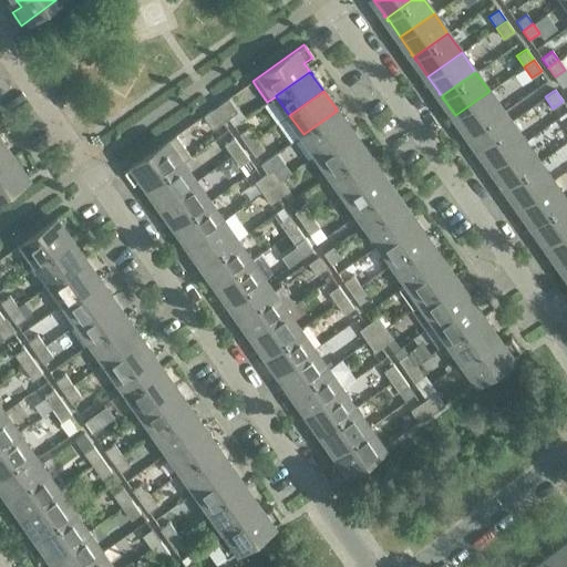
[(504,112),(490,91),(455,115),(467,132),(466,133),(467,134),(467,133),(470,135),(504,112)]
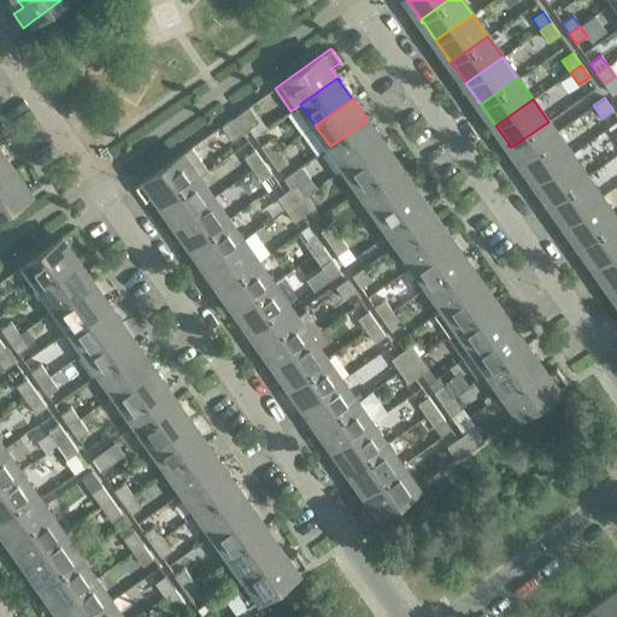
[(239,115),(248,128),(259,121),(248,106),(239,115)]
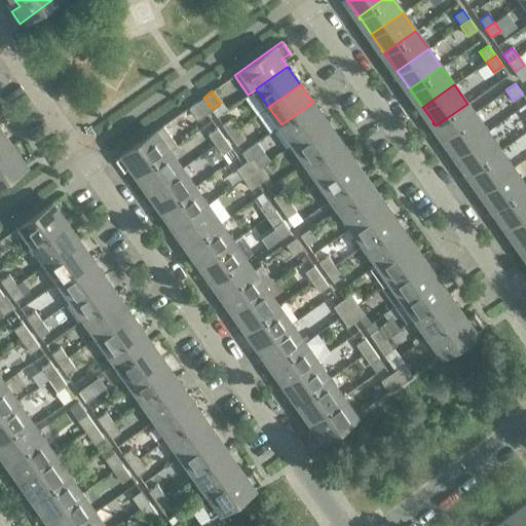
[(197,119),(205,113),(197,101),(188,108),(197,119)]
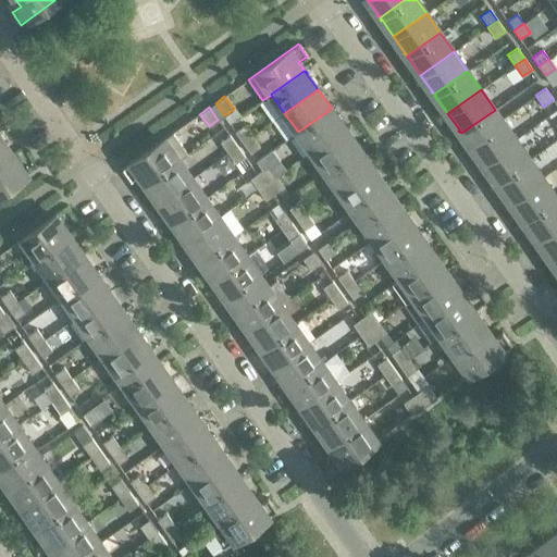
[(332,110),(331,109),(298,132),(291,137),(304,157),(311,151),(345,128),(333,111),(334,111),(333,110),(332,110)]
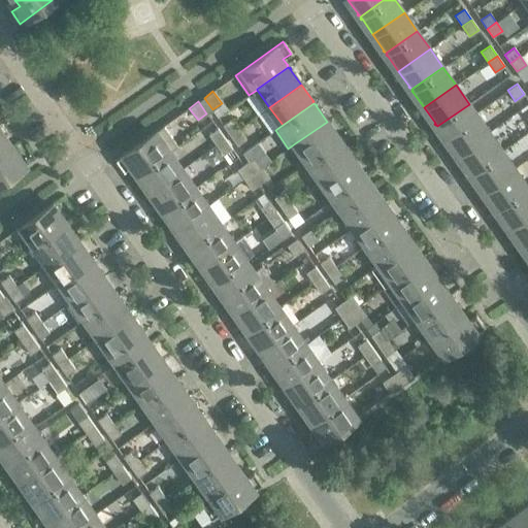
[(489,132),(475,113),(443,135),(446,137),(444,138),(446,139),(446,138),(457,155),(489,132)]
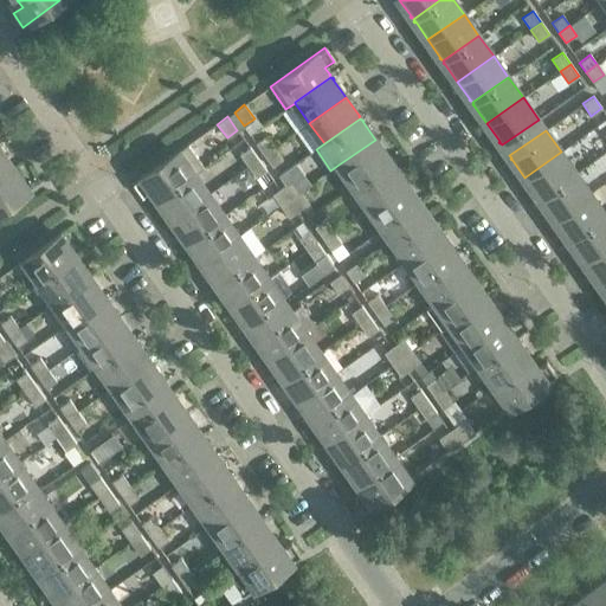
[(265,136),(256,143),(264,155),(274,148),(265,136)]
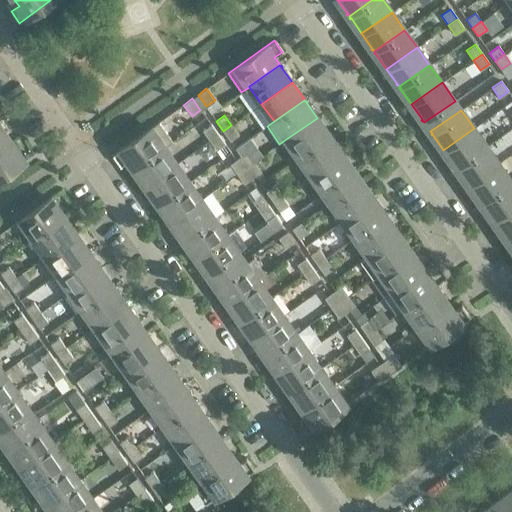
[(327,133),(317,118),(286,139),(299,157),(329,135),(328,134),(329,133),(328,132),(327,133)]
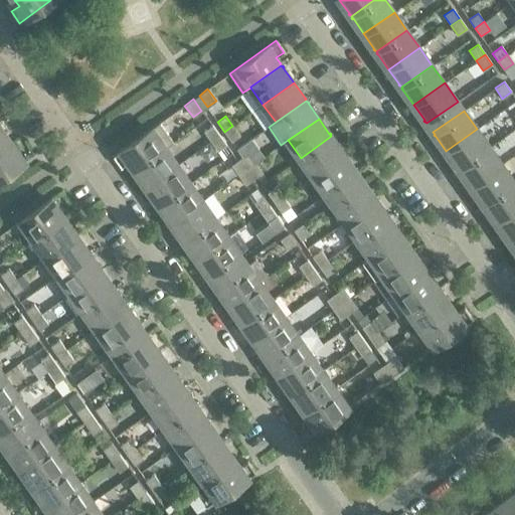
[(173,142),(159,123),(113,156),(121,167),(129,162),(132,166),(131,167),(132,168),(133,167),(134,169),(165,147),(165,148),(173,142)]
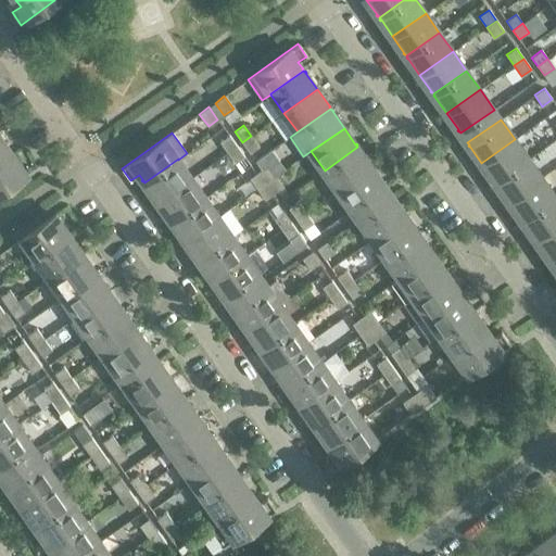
[(237,146),(229,135),(219,141),(227,152),(237,146)]
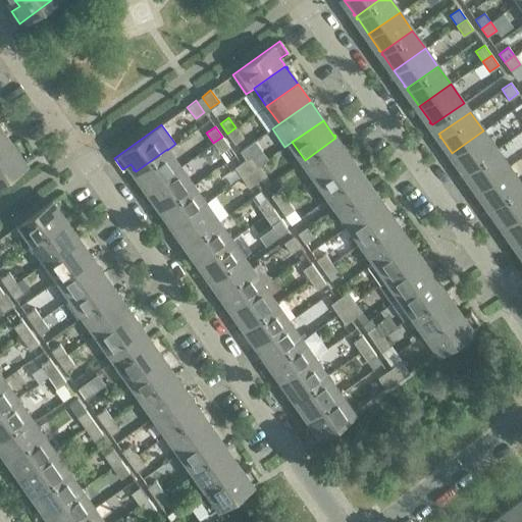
[(243,138),(236,127),(227,134),(235,144),(243,138)]
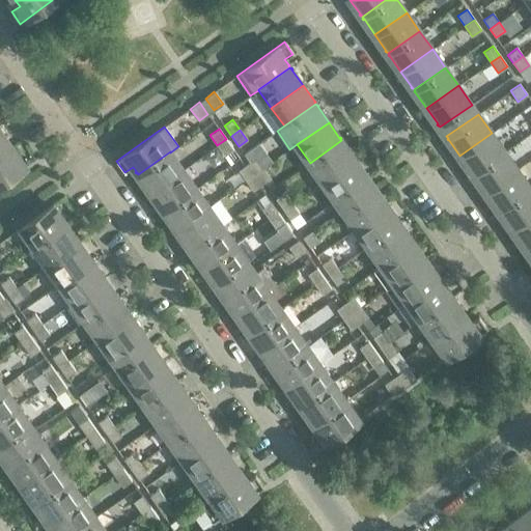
[(9,144),(0,131),(0,154),(11,146),(10,145),(10,144),(10,143),(9,144)]
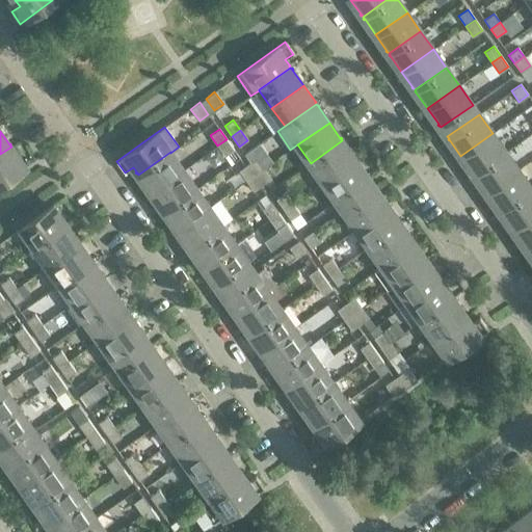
[(505,152),(493,133),(460,156),(472,171),(471,171),(472,173),(473,173),(474,174),(505,152)]
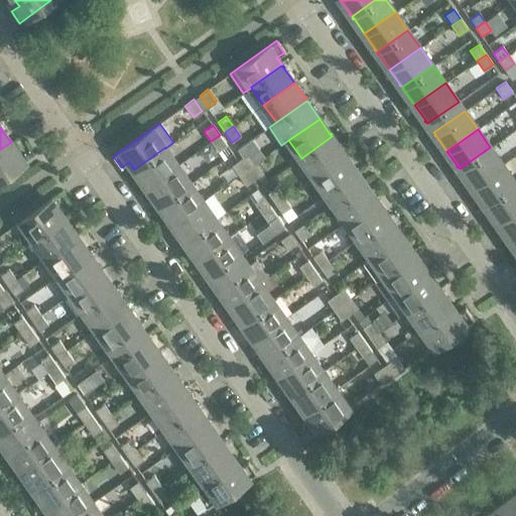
[(227,145),(220,135),(211,141),(218,151),(227,145)]
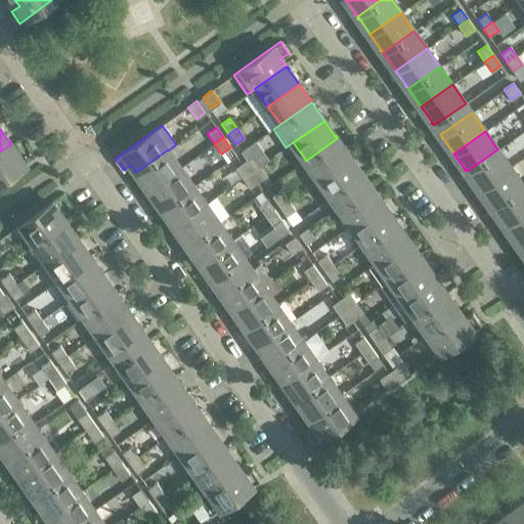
[(338,140),(337,138),(306,161),(318,178),(350,157),(339,141),(340,140),(339,139),(338,140)]
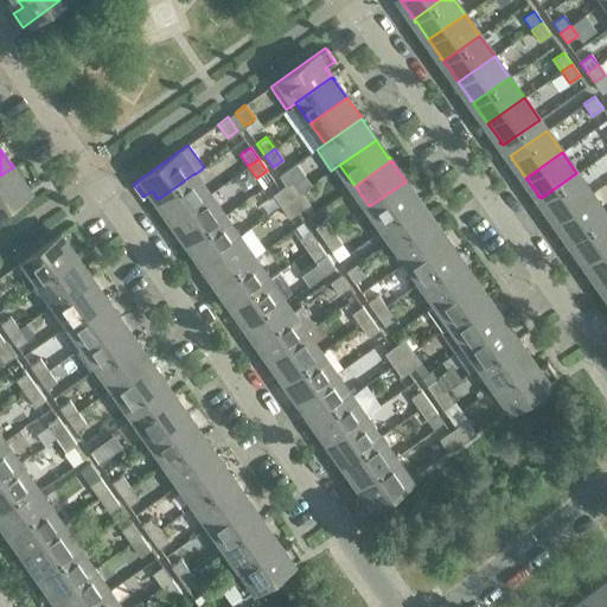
[(14,170),(13,167),(0,176),(0,209),(29,190),(14,171),(16,170),(14,168),(14,170)]
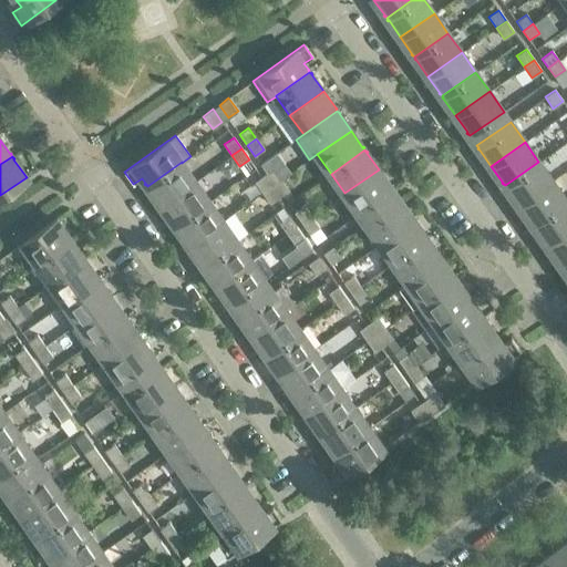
[(195,182),(182,163),(182,162),(147,186),(148,187),(147,188),(148,189),(150,188),(161,205),(195,182)]
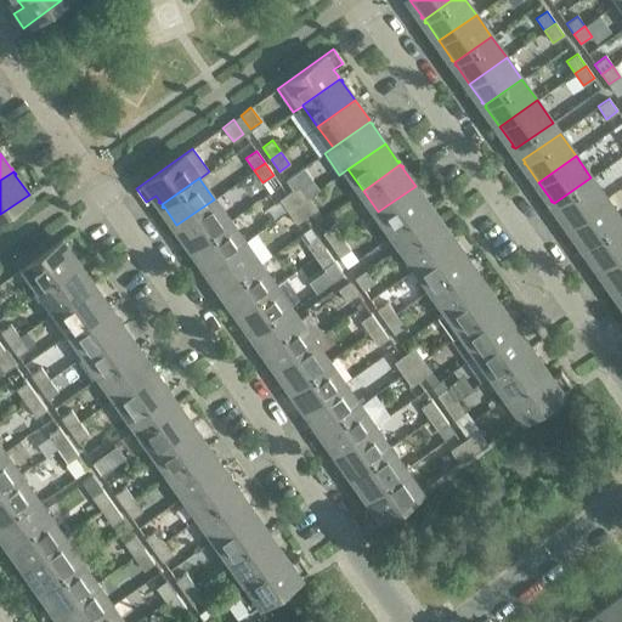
[(606,198),(591,177),(554,203),(555,205),(554,205),(555,207),(569,225),(606,198)]
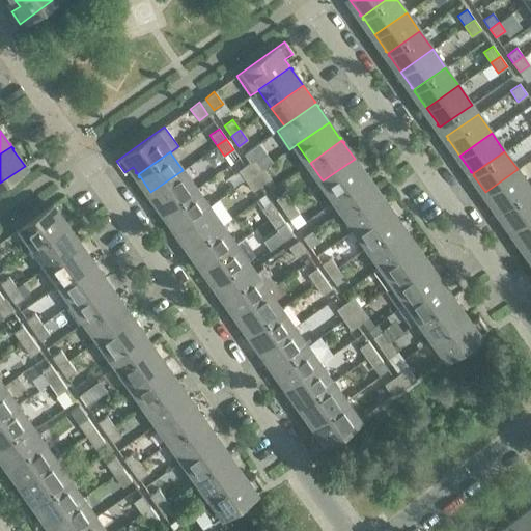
[(258,158),(251,164),(248,165),(254,174),(264,167),(258,158)]
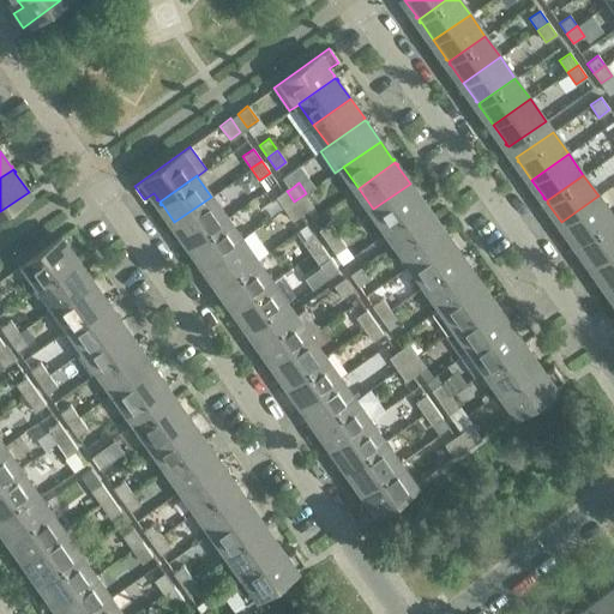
[(422,202),(410,184),(373,209),(389,232),(426,205),(423,203),(425,203),(423,202),(422,202)]
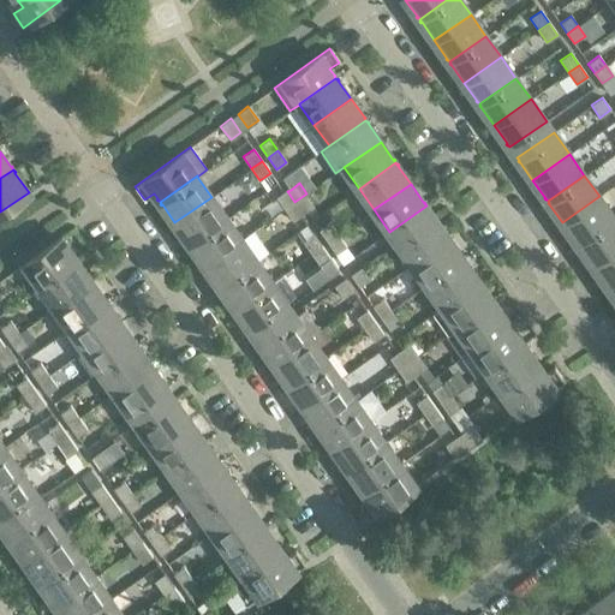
[(294,202),(287,191),(275,201),(282,210),(294,202)]
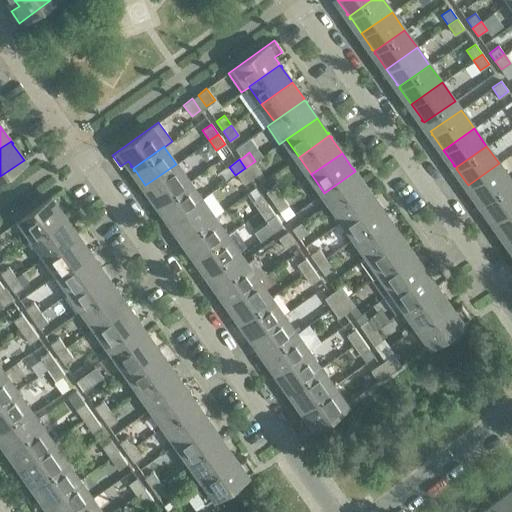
[(261,169),(255,161),(245,168),(251,176),(261,169)]
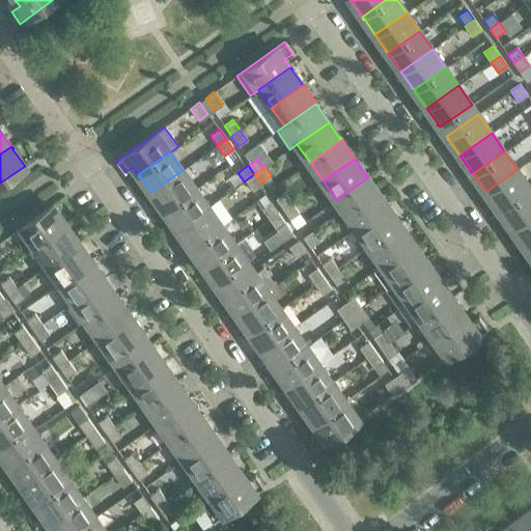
[(530,188),(518,169),(485,192),(497,207),(496,208),(497,210),(497,208),(498,211),(530,188)]
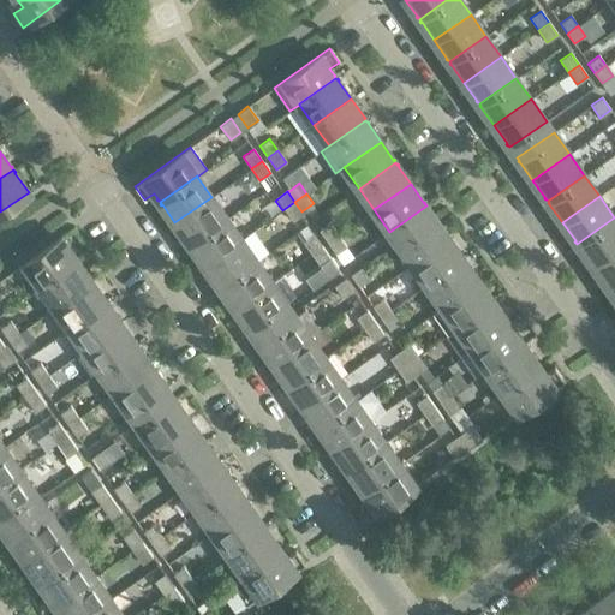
[(226,219),(212,197),(174,222),(187,242),(186,242),(187,243),(189,243),(190,244),(226,219)]
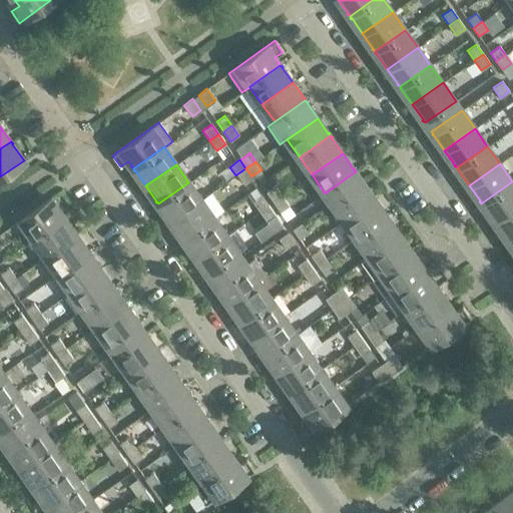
[(251,176),(245,168),(235,175),(241,184),(251,176)]
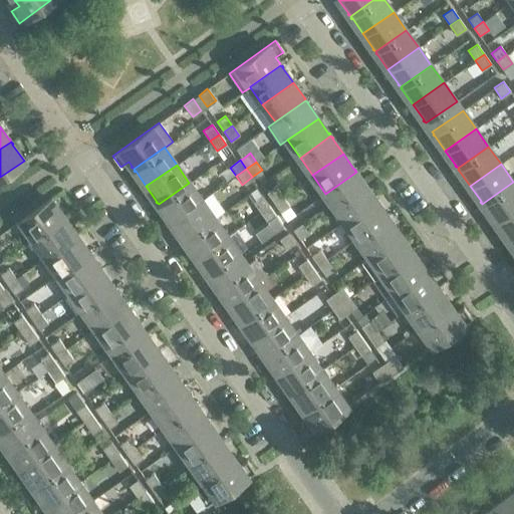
[(363,183),(362,181),(331,202),(344,221),(375,199),(364,184),(365,184),(364,183),(363,183)]
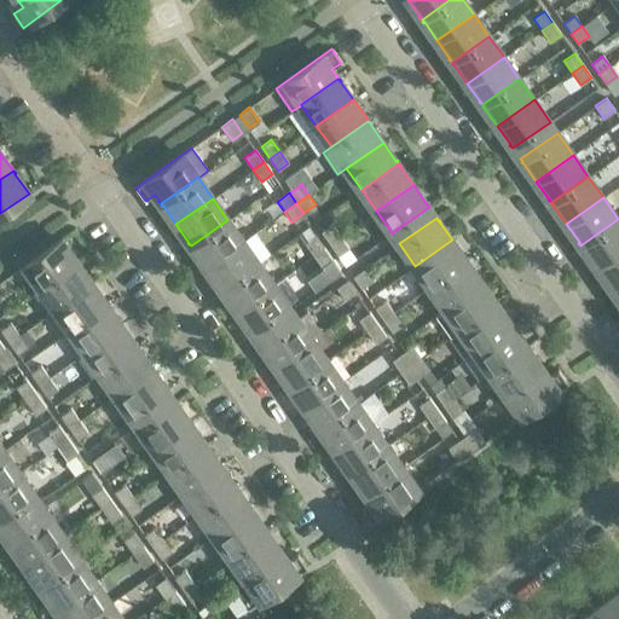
[(618,249),(618,220),(618,219),(580,246),(582,247),(582,248),(582,249),(583,248),(596,266),(618,249)]
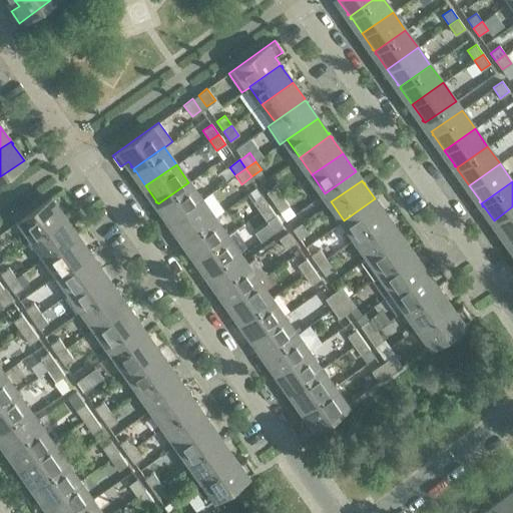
[(201,199),(188,182),(158,203),(159,204),(158,205),(159,206),(160,206),(170,221),(201,199)]
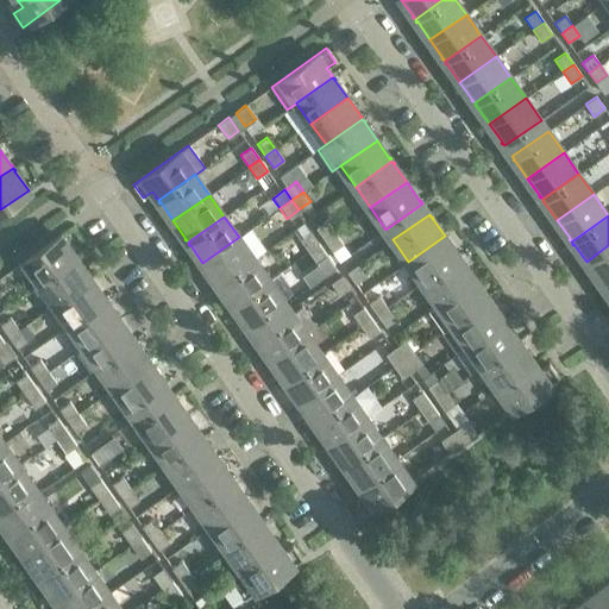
[(326,220),(315,228),(324,240),(334,232),(326,220)]
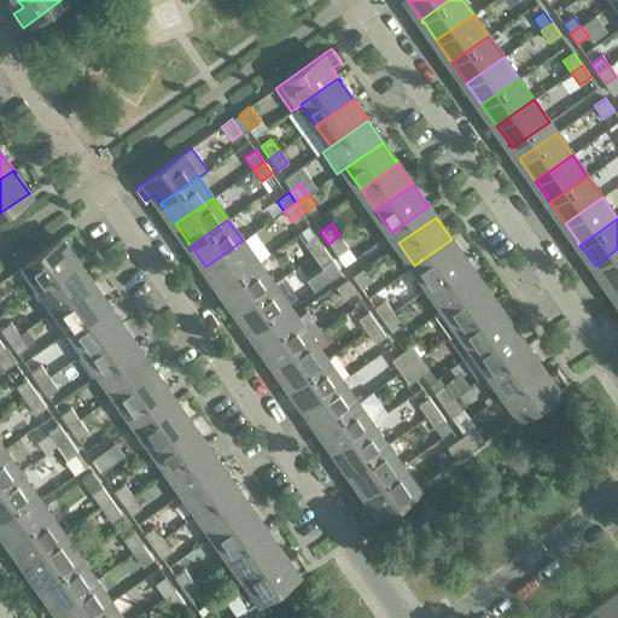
[(324,248),(315,235),(304,243),(313,255),(324,248)]
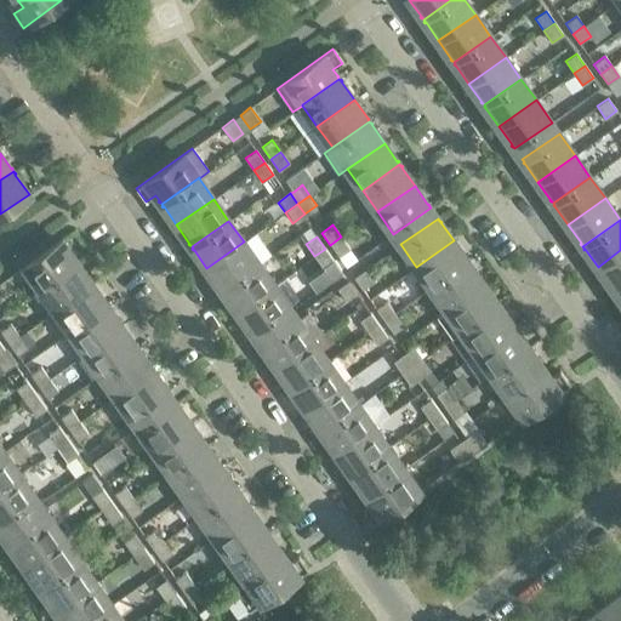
[(349,249),(341,237),(330,245),(340,257),(349,249)]
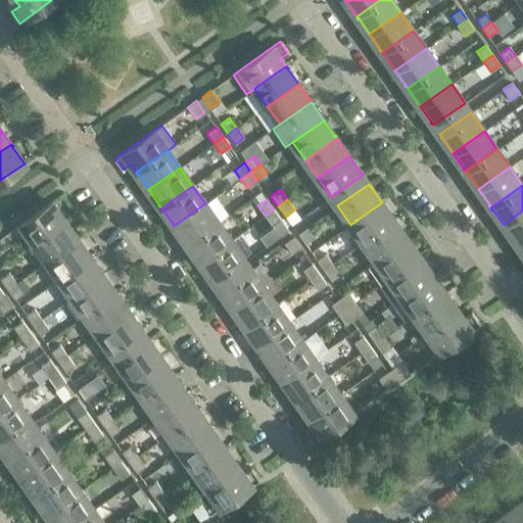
[(63,219),(52,202),(20,225),(34,243),(65,222),(64,220),(64,219),(63,219)]
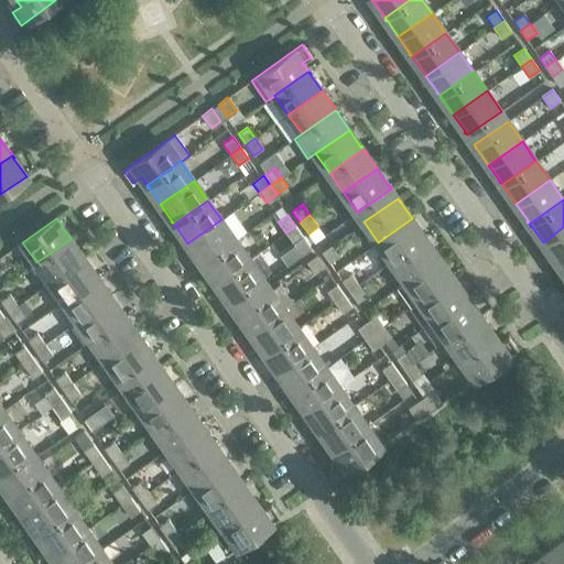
[(423,236),(412,218),(378,242),(392,262),(425,238),(424,237),(425,236),(424,235),(423,236)]
